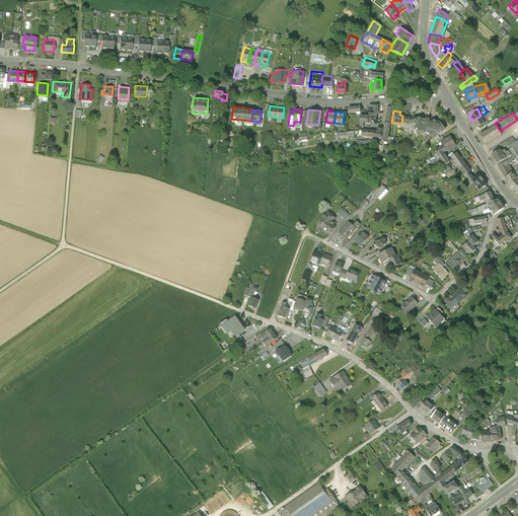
[(402,116),(401,123),(410,125),(412,117),(402,116)]
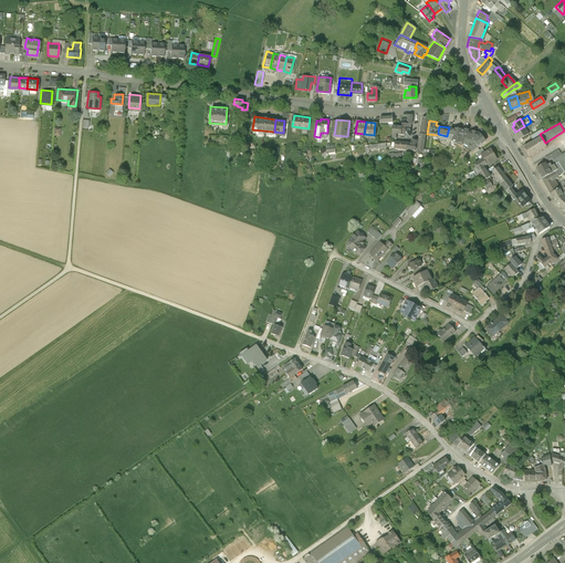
[(526,131),(524,126),(515,132),(520,141),(526,137),(525,135),(529,133),(526,131)]
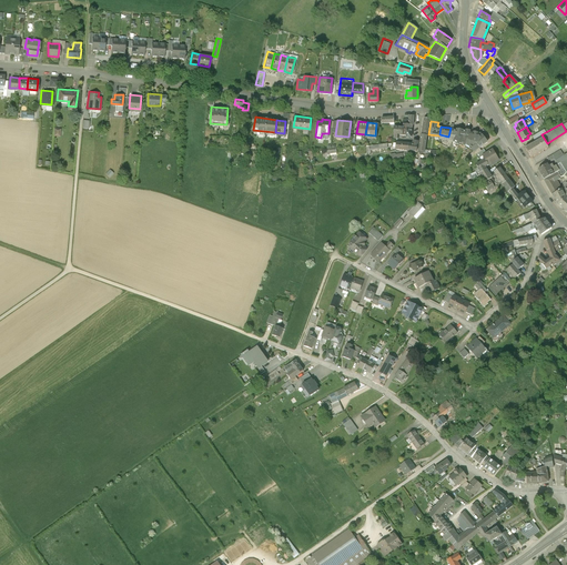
[(456,129),(451,128),(448,137),(454,138),(452,141),(457,143),(457,142),(461,137),(462,130),(462,129),(456,128),(456,129)]
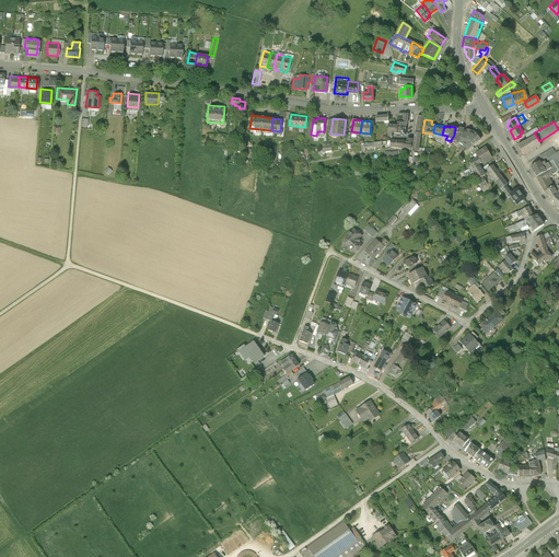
[(454,135),(451,140),(457,142),(458,140),(461,137),(461,132),(462,132),(463,130),(463,127),(457,127),(457,128),(455,128),(454,135)]
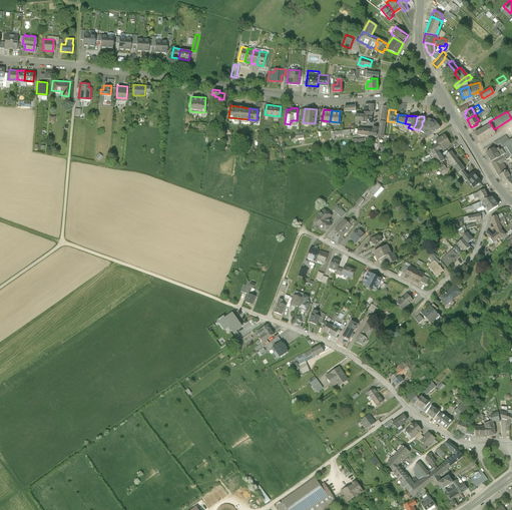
[(429,129),(431,132),(440,126),(435,119),(432,121),(430,121),(431,118),(427,117),(426,119),(424,119),(423,121),(422,121),(422,125),(420,128),(427,131),(429,129)]
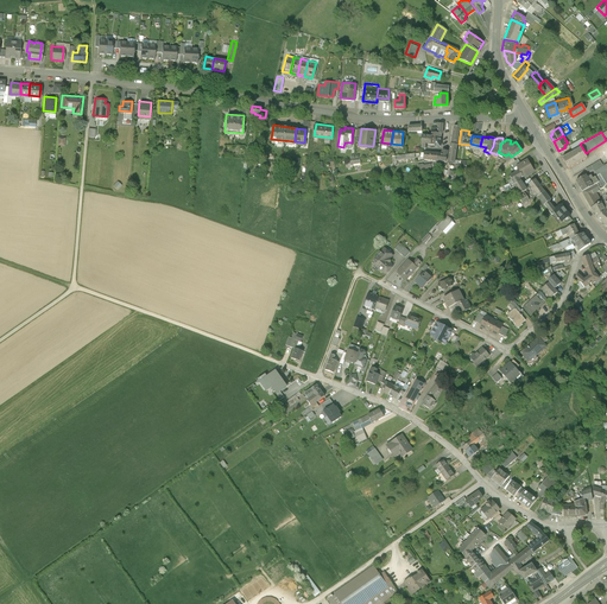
[(586,153),(580,144),(561,154),(567,166),(587,156),(586,153)]
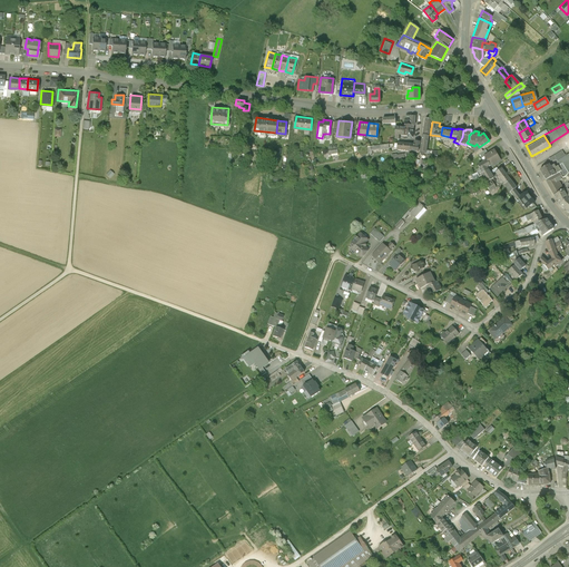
[(412,143),(410,143),(409,149),(409,152),(413,153),(413,150),(418,152),(419,140),(413,139),(412,143)]
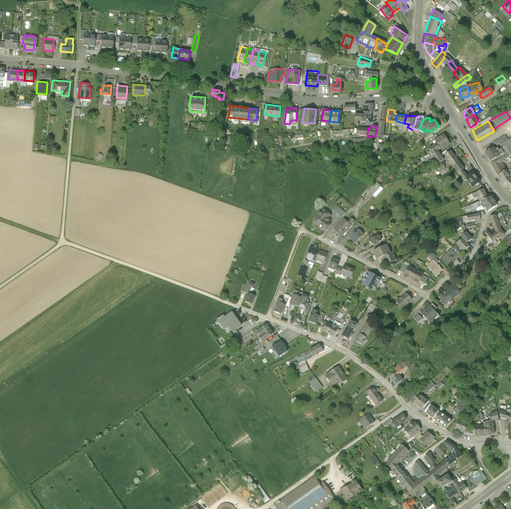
[(430,132),(428,129),(426,131),(423,133),(424,135),(418,138),(421,142),(430,136),(432,135),(430,132)]
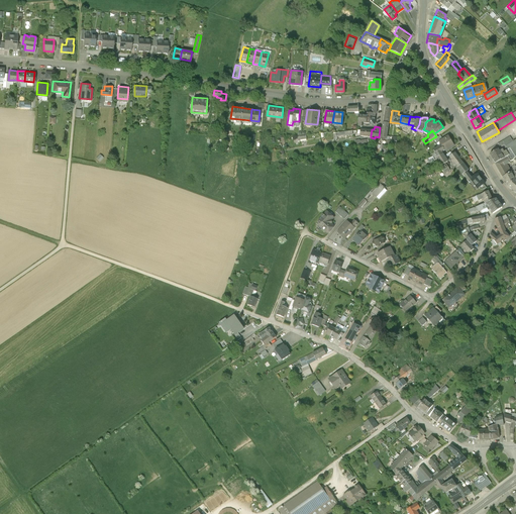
[(442,137),(438,139),(440,143),(444,149),(453,143),(447,134),(442,137)]
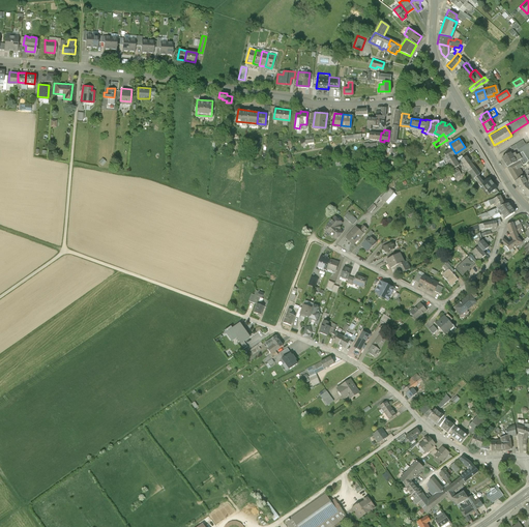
[(509,146),(513,152),(516,154),(518,153),(521,151),(520,148),(526,144),(522,138),(509,146)]
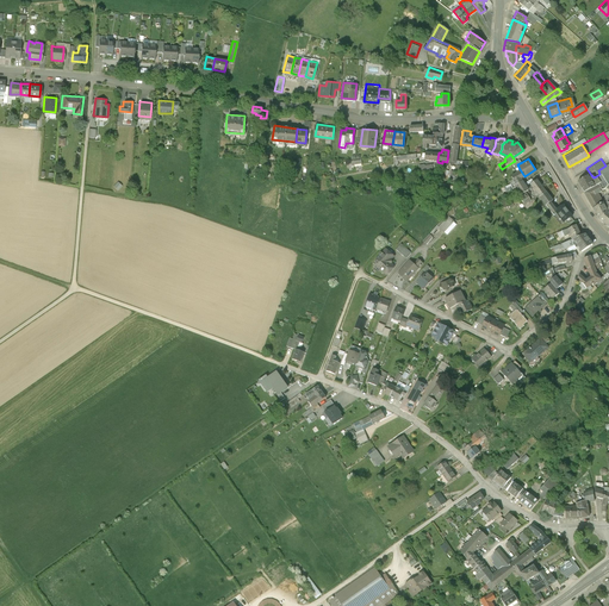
[(598,170),(600,174),(601,173),(608,181),(608,180),(608,162),(606,166),(598,170)]
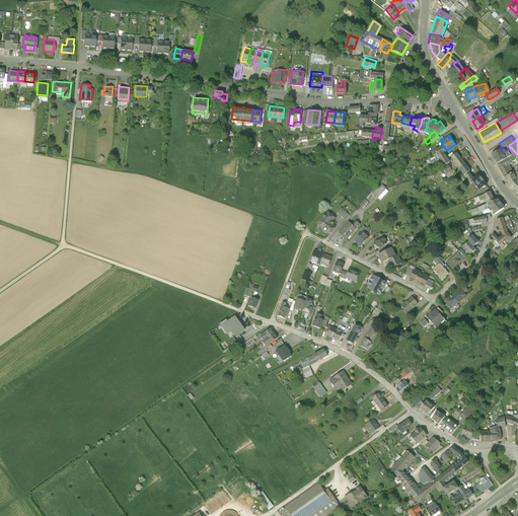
[(446,150),(442,144),(434,148),(438,156),(443,153),(443,152),(446,150)]
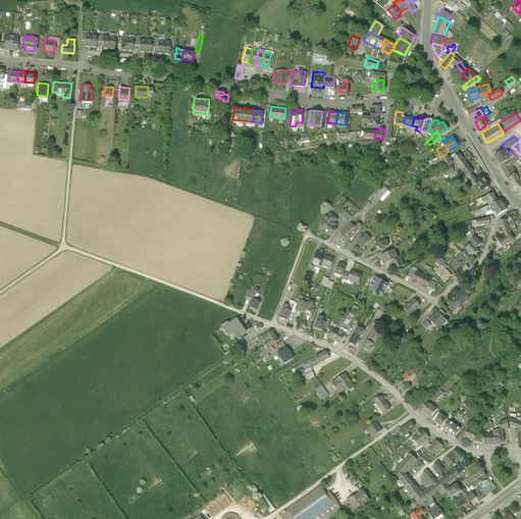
[(513,156),(510,151),(508,152),(506,150),(503,151),(502,149),(493,154),(499,164),(511,157),(513,156)]
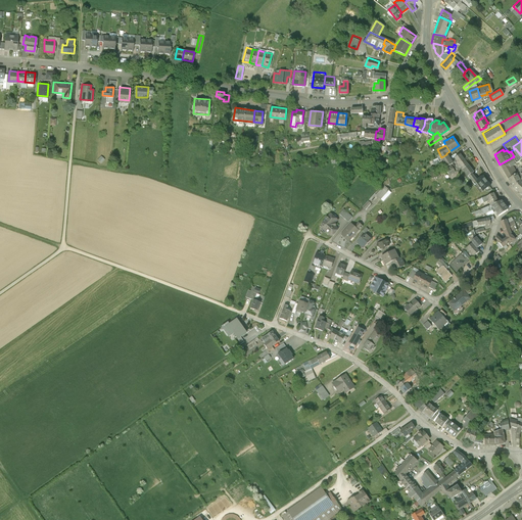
[(452,162),(446,154),(441,157),(440,157),(442,161),(448,174),(455,171),(449,163),(452,162)]
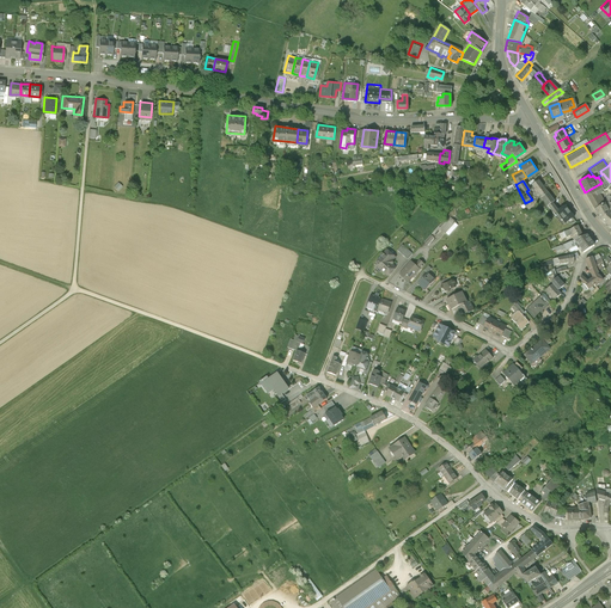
[(538,180),(532,185),(541,196),(548,191),(538,180)]
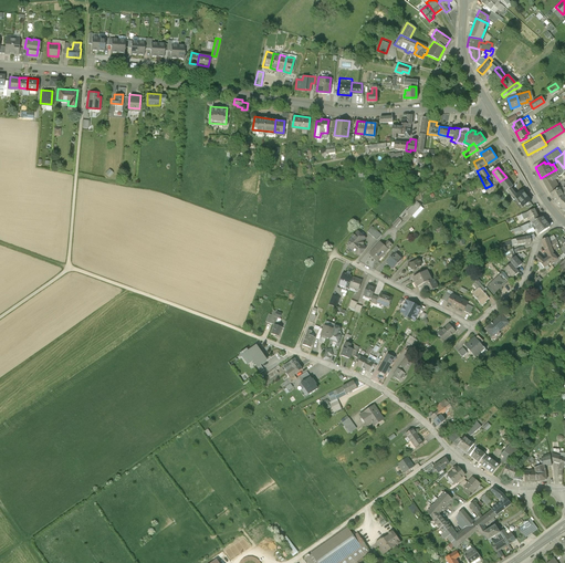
[(554,170),(541,178),(545,185),(555,179),(558,177),(554,170)]
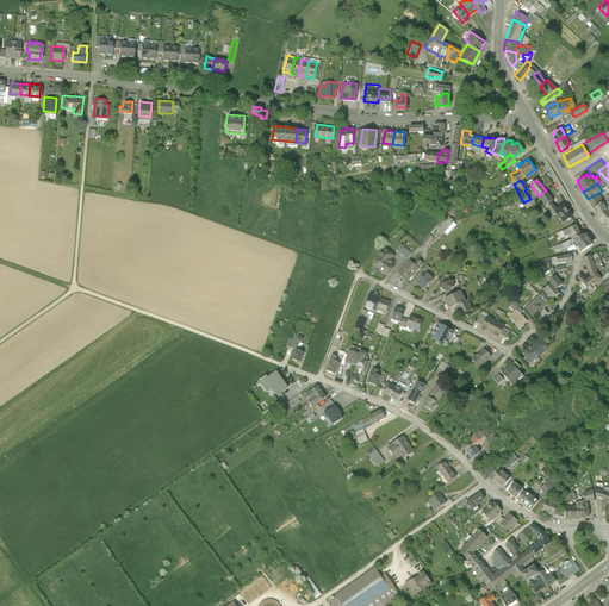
[(552,200),(546,191),(539,195),(552,212),(555,210),(557,210),(555,208),(557,207),(551,200),(552,200)]
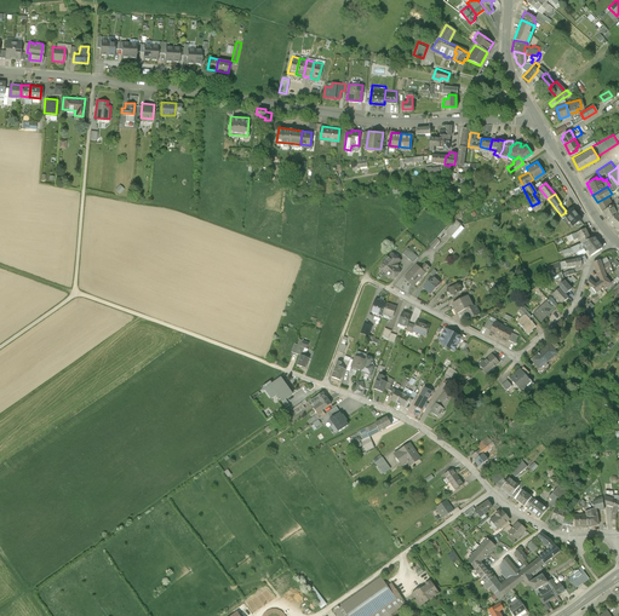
[(608,196),(597,202),(601,209),(612,203),(608,196)]
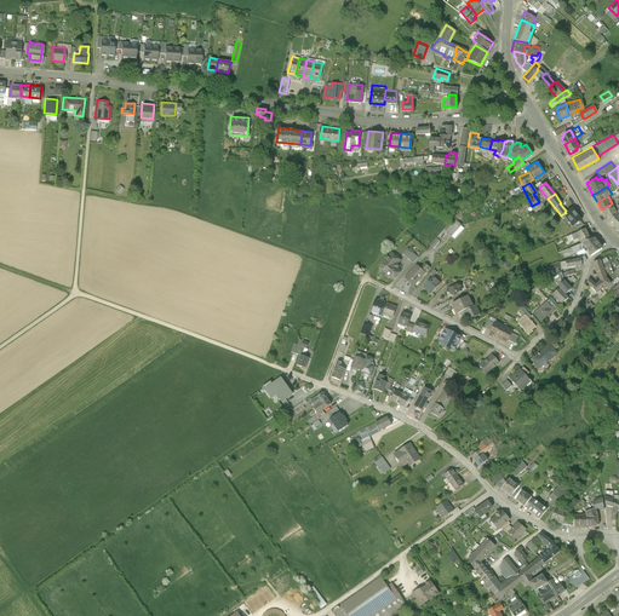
[(613,206),(612,203),(601,209),(606,219),(608,222),(613,216),(617,212),(613,206)]
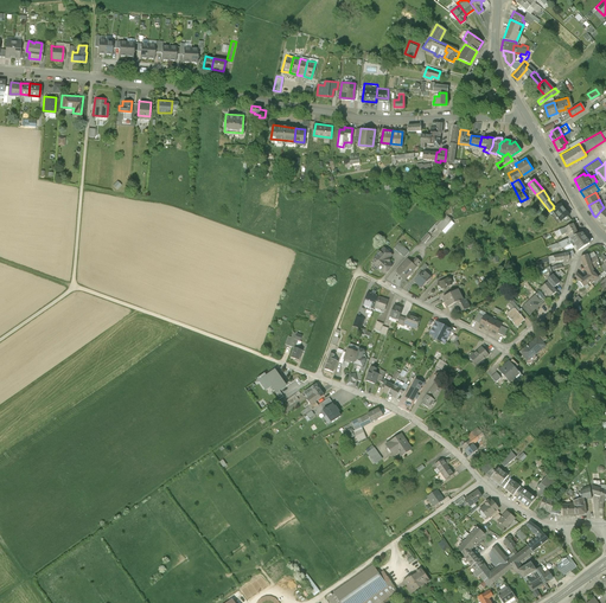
[(560,203),(553,207),(554,209),(553,209),(561,219),(563,218),(566,218),(568,216),(568,213),(560,203)]
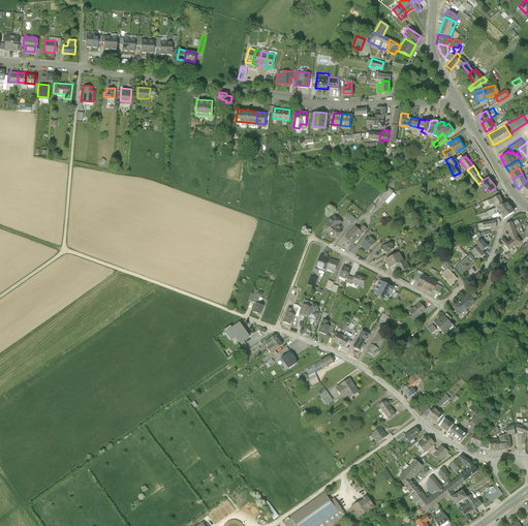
[(523,184),(519,189),(527,197),(527,180),(526,181),(523,184)]
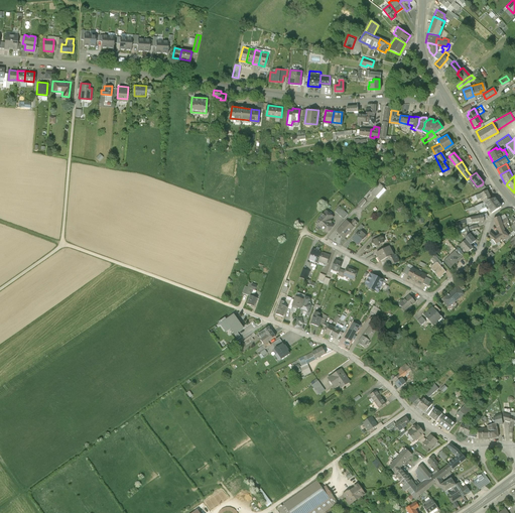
[(382,184),(378,181),(370,189),(377,196),(385,187),(382,185),(382,184)]
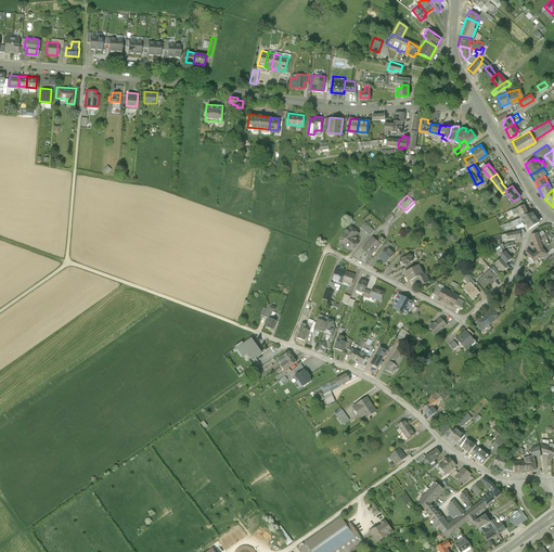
[(528,213),(524,203),(512,208),(514,213),(517,210),(519,216),(528,213)]
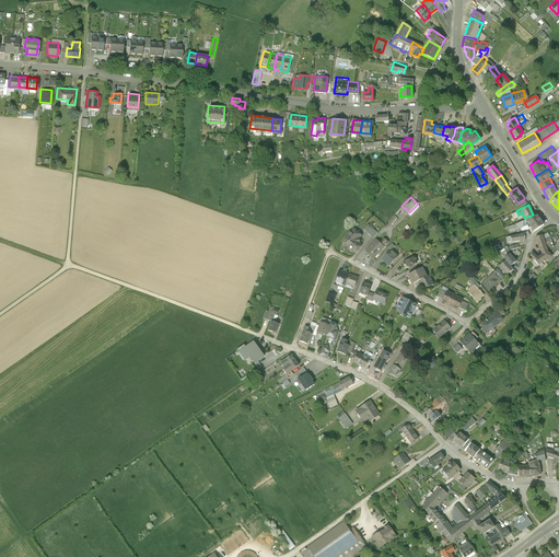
[(533,215),(524,218),(527,224),(528,224),(533,230),(544,222),(536,213),(533,215)]
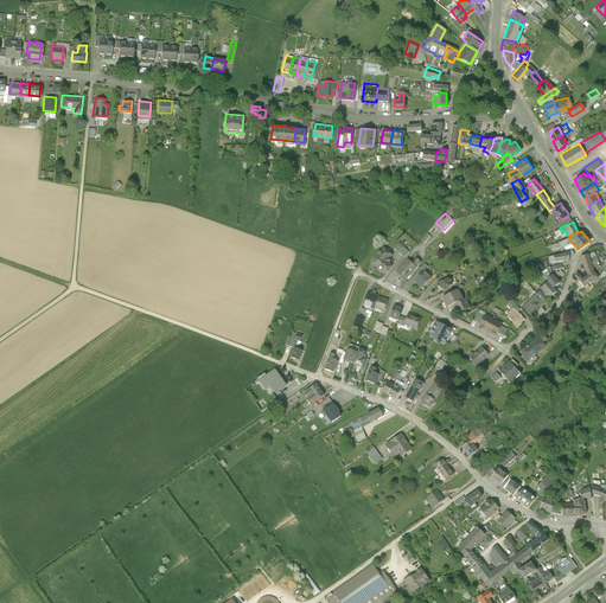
[(559,241),(549,243),(552,249),(561,245),(565,244),(566,248),(571,245),(571,244),(572,243),(568,236),(559,241)]
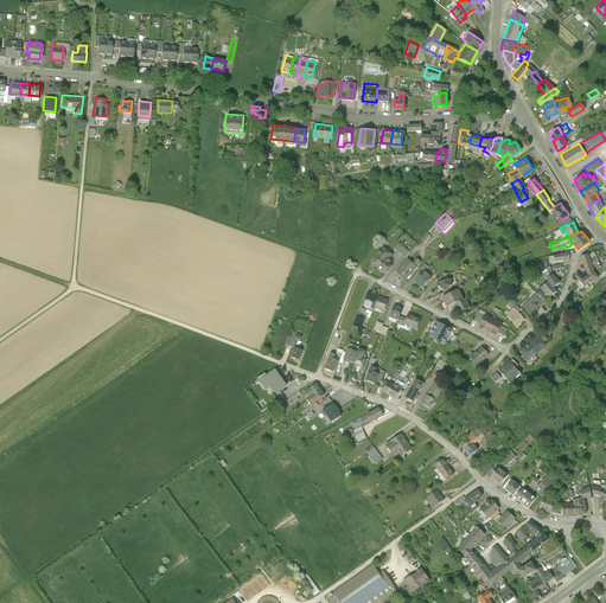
[(393,248),(403,256),(408,250),(397,242),(393,248)]
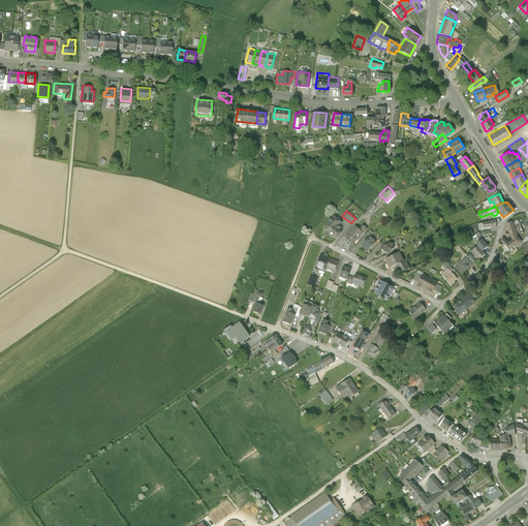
[(341,220),(334,214),(324,224),(327,227),(324,229),(335,238),(342,230),(339,227),(339,223),(341,220)]
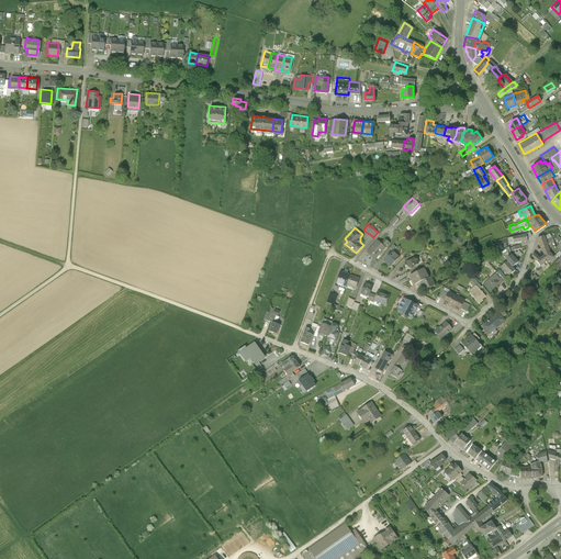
[(551,242),(552,239),(551,235),(546,237),(543,234),(536,237),(540,246),(547,243),(551,242)]
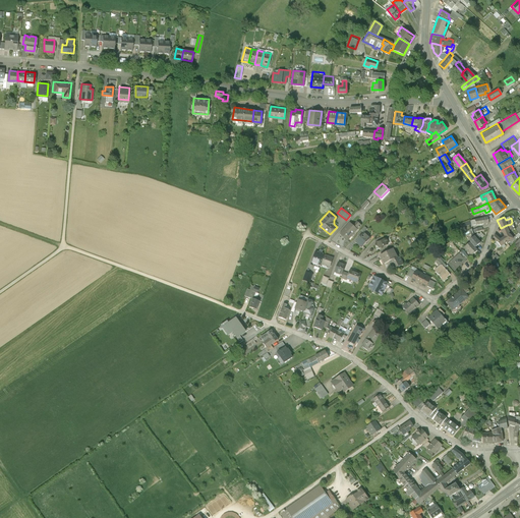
[(356,219),(352,224),(356,228),(357,228),(361,223),(356,219)]
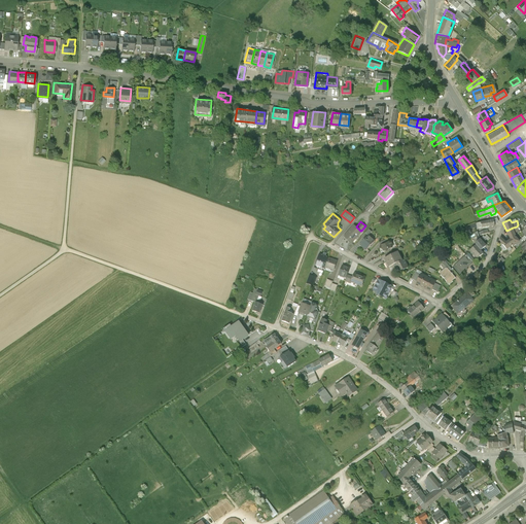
[(356,226),(352,223),(343,235),(351,242),(360,231),(356,226)]
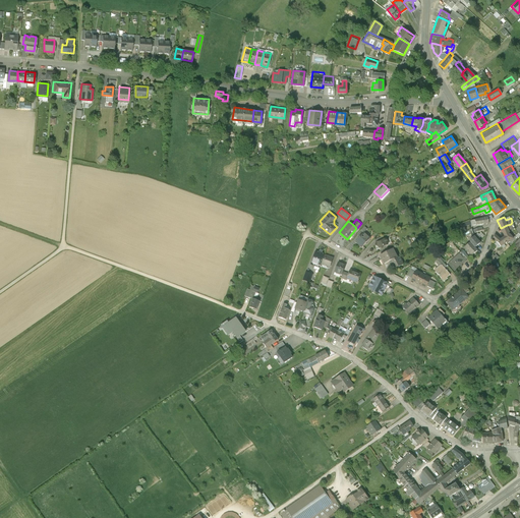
[(357,233),(360,235),(363,231),(366,228),(363,225),(357,233)]
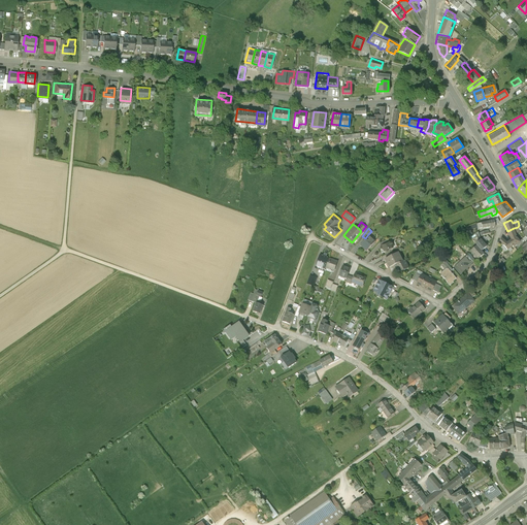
[(514,228),(507,231),(511,237),(508,238),(514,245),(521,240),(517,235),(516,231),(514,228)]
